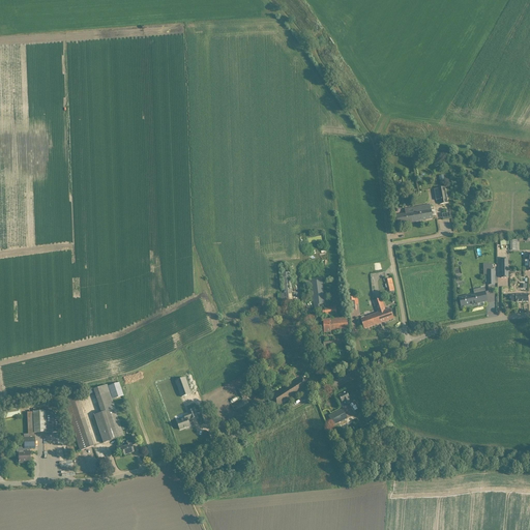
[(448,203),(445,187),(434,189),(436,201),(439,200),(440,205),(448,203)]
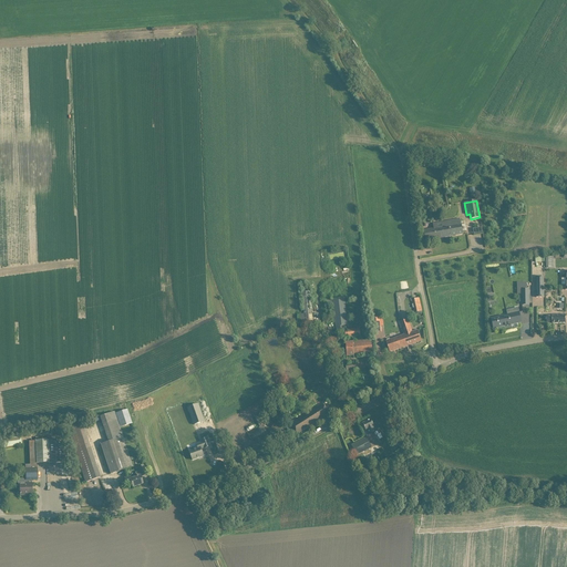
[(461,219),(439,223),(434,224),(434,229),(424,230),(425,241),(463,235),(461,219)]
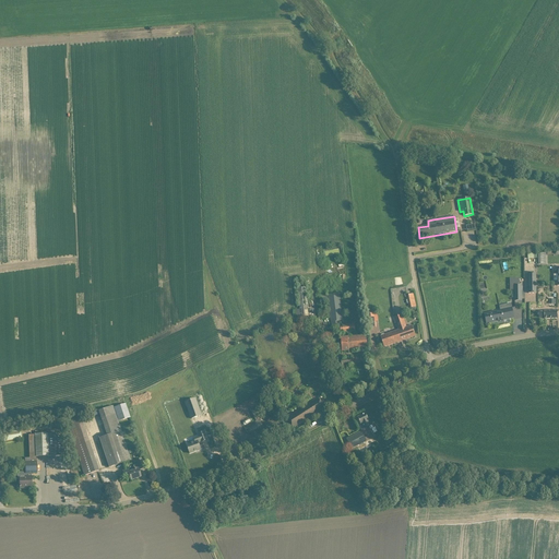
[(309,320),(306,287),(297,288),(299,310),(295,310),(296,321),(309,320)]
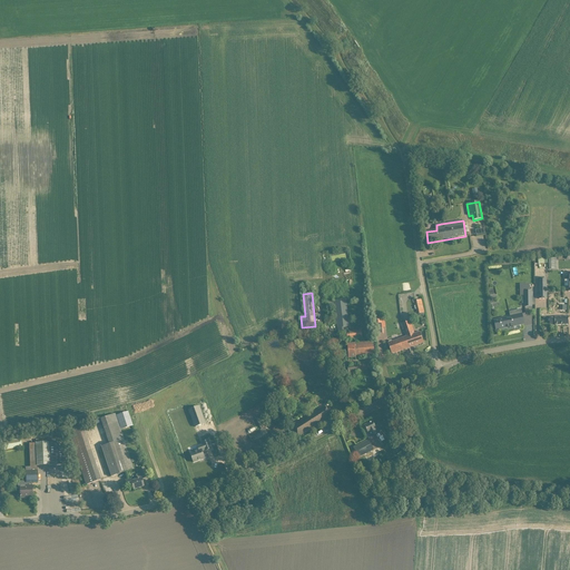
[(354,298),(346,300),(335,301),(326,302),(327,308),(335,307),(338,328),(350,327),(346,303),(355,302),(354,298)]
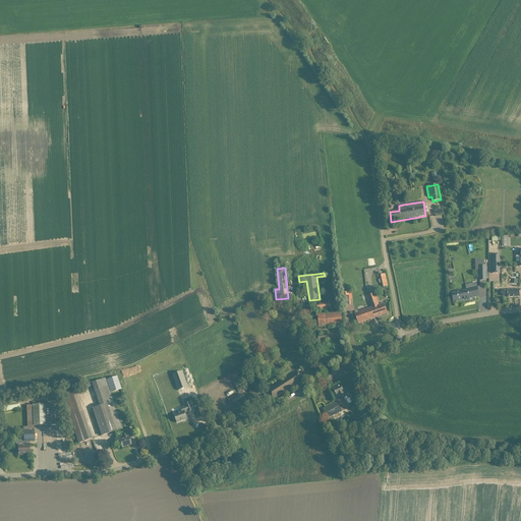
[(388,286),(386,274),(380,275),(382,287),(388,286)]
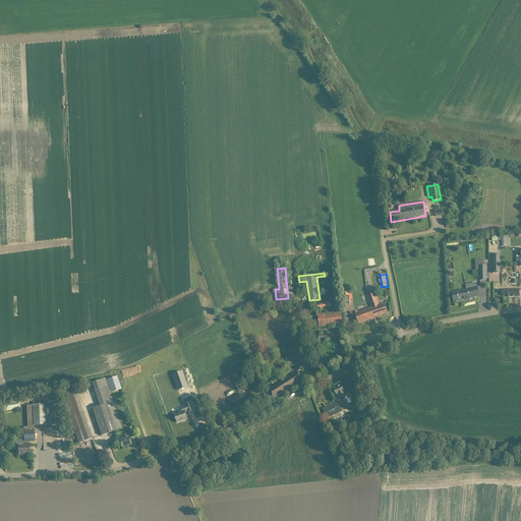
[(452,293),(454,302),(474,297),(472,288),(452,293)]
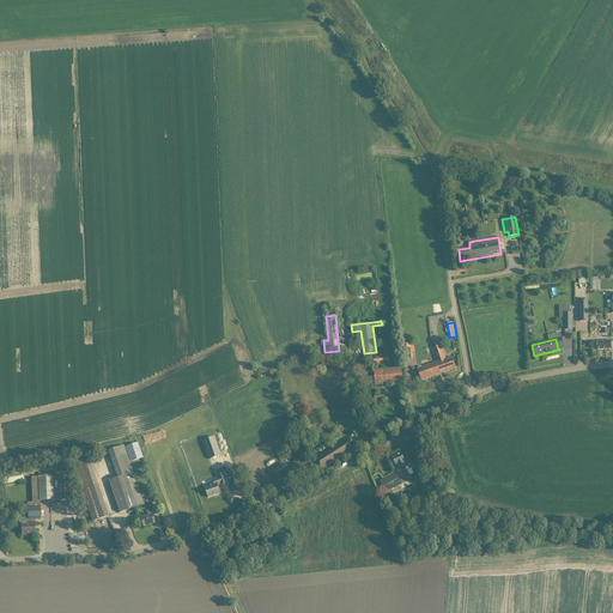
[(407,345),(402,345),(404,360),(412,359),(411,349),(408,349),(407,345)]
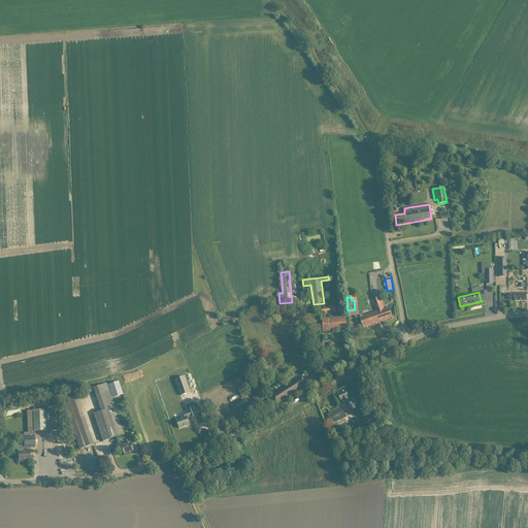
[(375,312),(380,323),(393,318),(389,307),(384,309),(384,308),(381,297),(371,300),(375,312)]
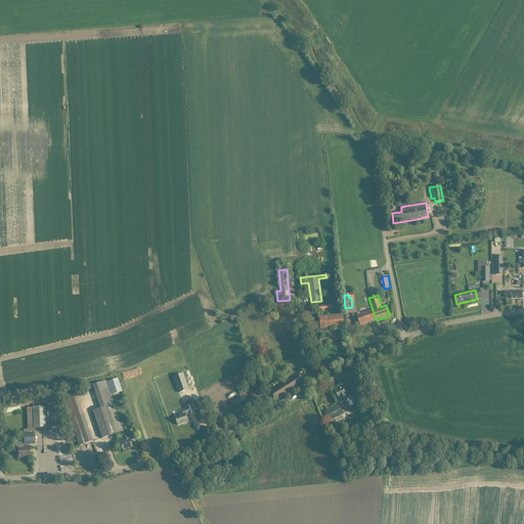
[(321,310),(321,312),(333,311),(333,303),(320,304),(321,307),(318,307),(319,310),(321,310)]
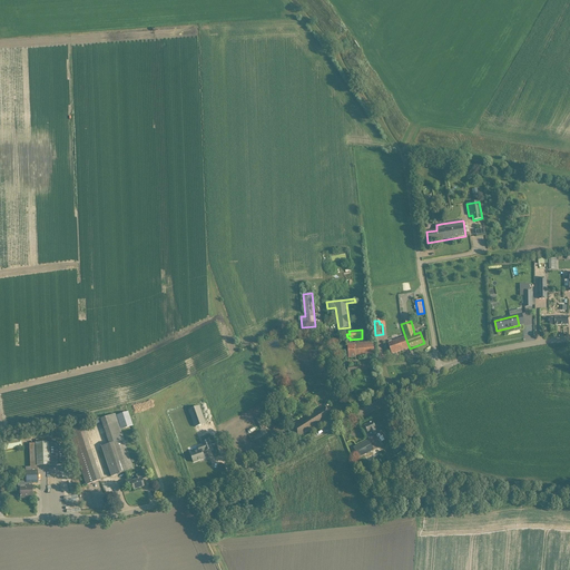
[(410,349),(405,337),(393,342),(392,341),(389,342),(389,343),(387,343),(392,354),(410,349)]
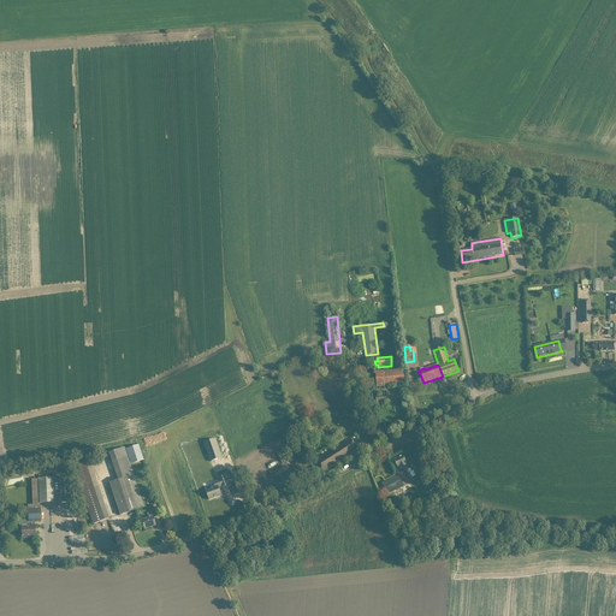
[(375,372),(377,381),(377,388),(384,386),(384,385),(404,383),(403,369),(375,372)]
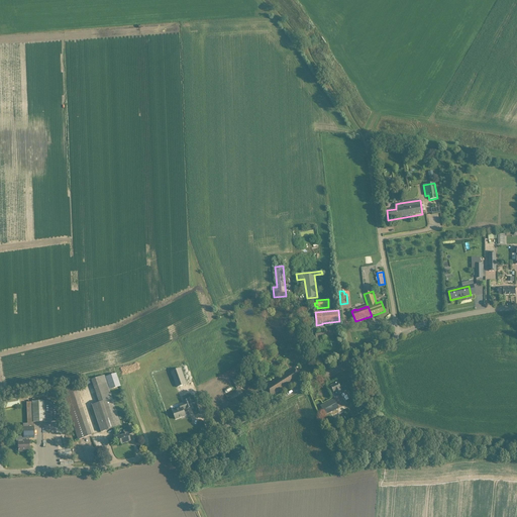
[(315,333),(317,340),(328,338),(327,336),(332,336),(332,331),(315,333)]
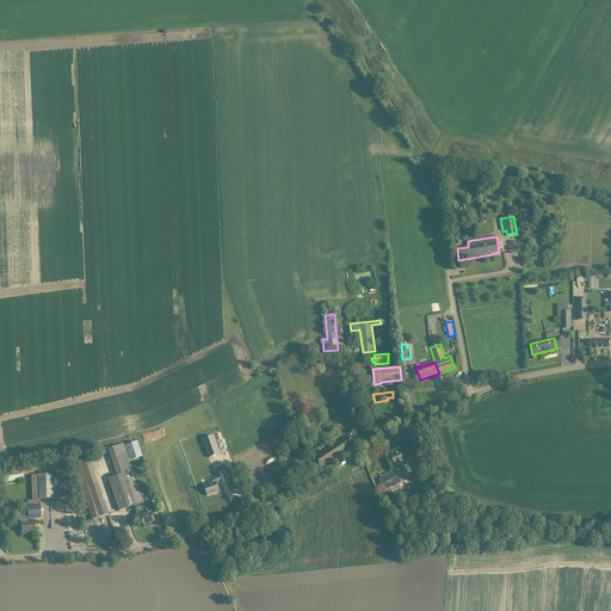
[(295,408),(298,414),(307,411),(302,401),(295,405),(296,407),(295,408)]
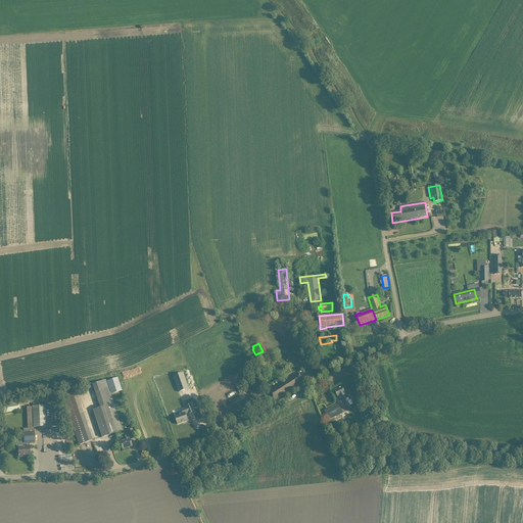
[(258,366),(259,366),(259,368),(265,370),(266,366),(265,366),(269,364),(267,361),(266,361),(265,360),(258,363),(259,365),(258,366)]
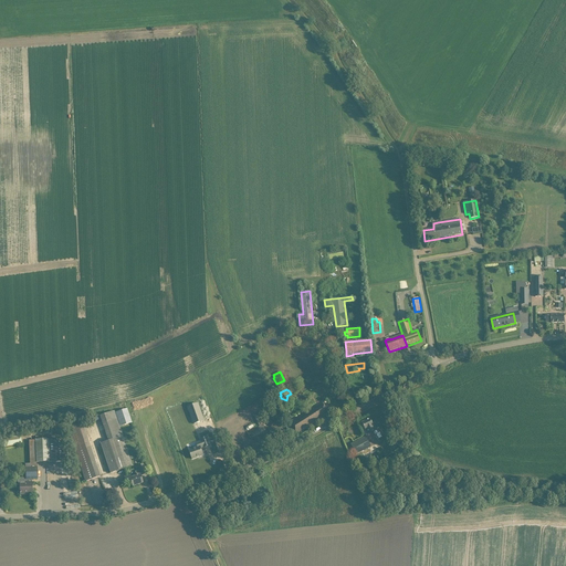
[(188,407),(194,425),(205,421),(198,404),(188,407)]
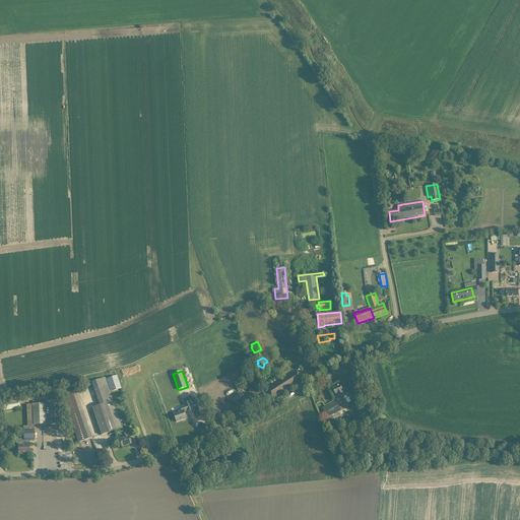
[(267,389),(270,393),(272,397),(302,379),(297,371),(267,389)]
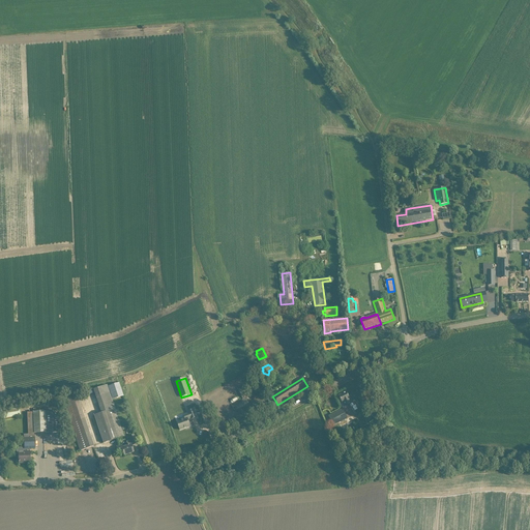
[(94,415),(101,438),(104,443),(124,436),(111,398),(121,393),(118,384),(113,385),(108,387),(107,385),(93,389),(101,413),(94,415)]
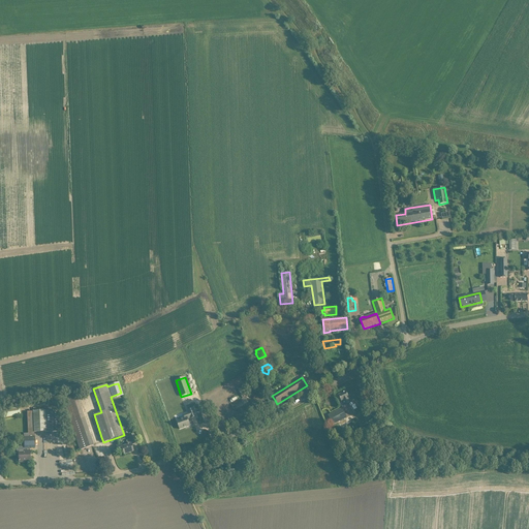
[(249,393),(254,400),(265,394),(260,386),(254,390),(255,390),(249,393)]
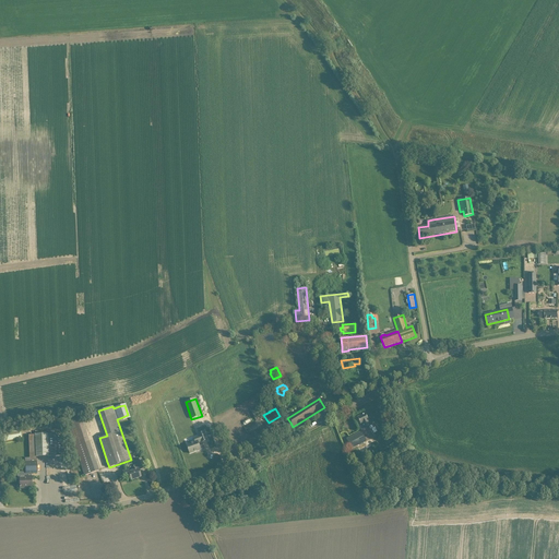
[(357,418),(361,425),(364,429),(372,425),(370,419),(369,420),(366,414),(357,418)]
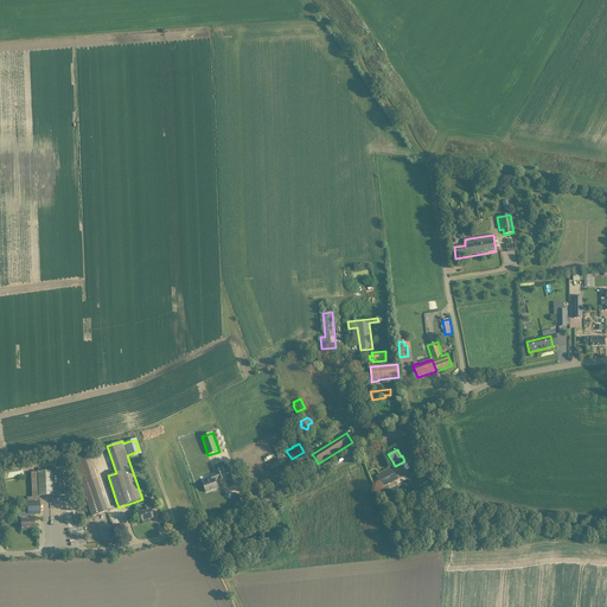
[(71,458),(89,511),(91,517),(107,511),(88,453),(71,458)]
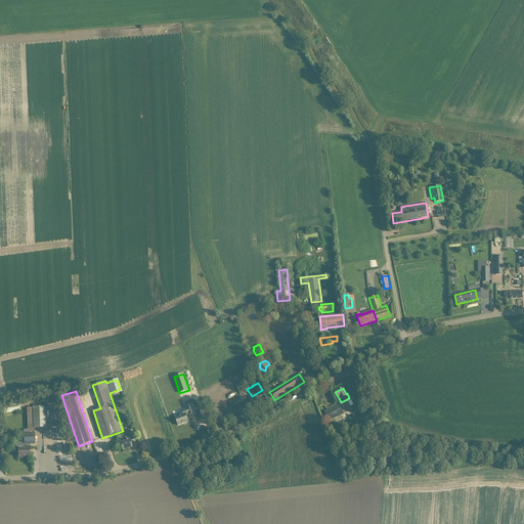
[(228,401),(232,407),(247,399),(243,393),(228,401)]
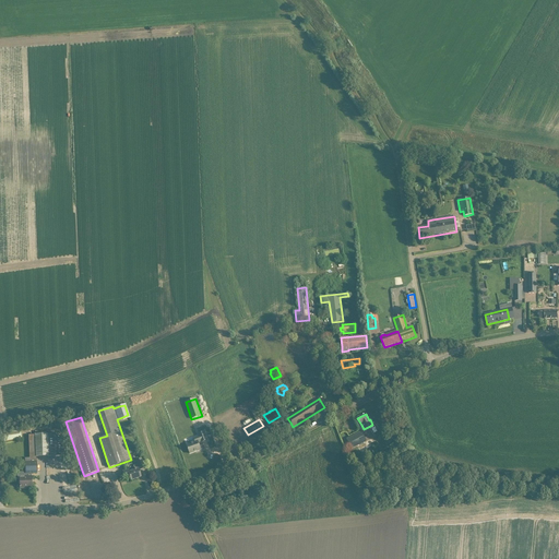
[(13,433),(3,436),(4,441),(20,438),(19,431),(13,433)]
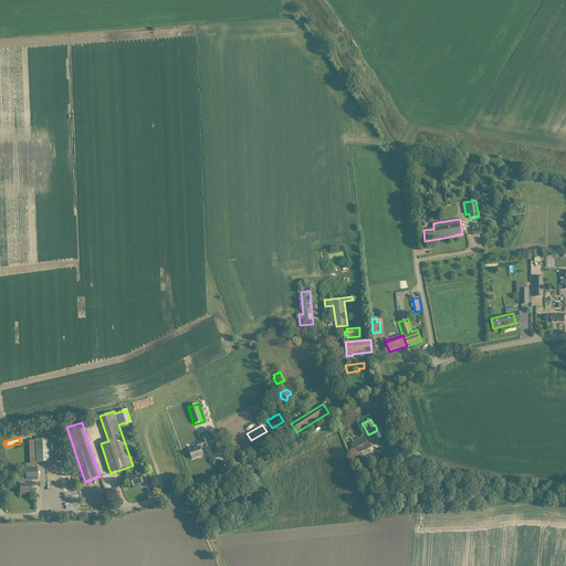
[(371,447),(366,437),(350,444),(356,454),(371,447)]
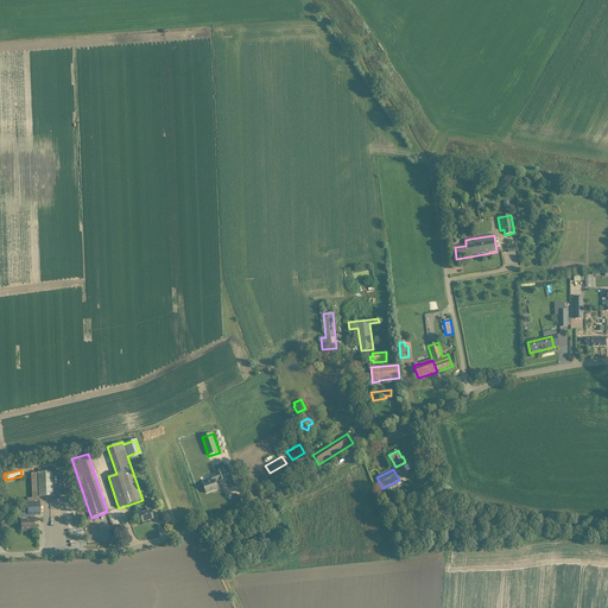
[(203,483),(207,494),(219,489),(216,481),(220,480),(220,481),(226,479),(222,470),(216,472),(217,474),(211,476),(213,481),(203,483)]
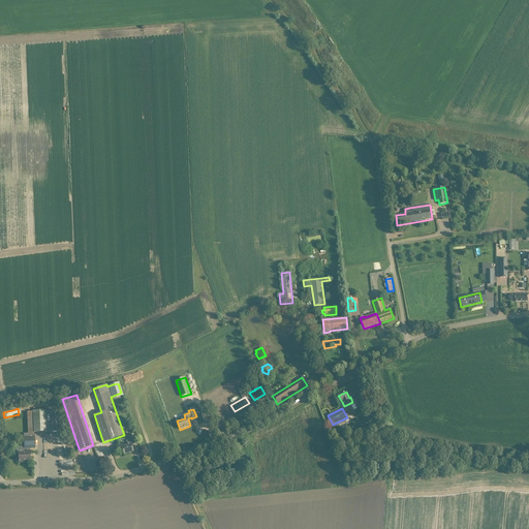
[(58,410),(33,411),(27,411),(28,434),(24,434),(24,446),(18,447),(17,448),(17,454),(19,454),(19,458),(19,463),(26,462),(26,461),(30,460),(30,450),(27,450),(27,448),(35,447),(34,432),(59,431),(58,410)]
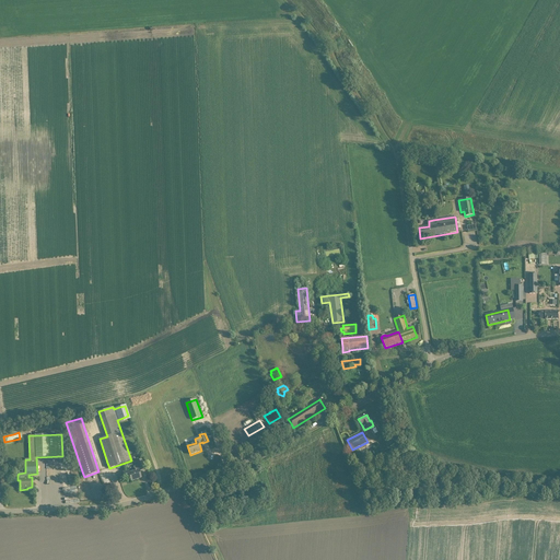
[(138,466),(133,467),(135,471),(129,473),(128,470),(123,473),(126,480),(130,479),(131,481),(141,478),(140,474),(141,474),(140,470),(144,469),(142,464),(141,459),(136,462),(138,466)]
